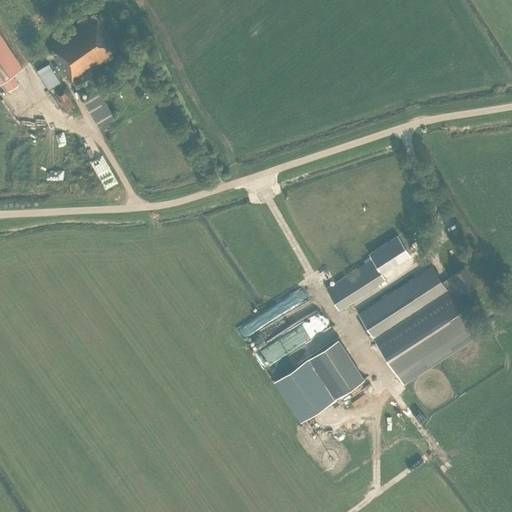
[(79,7),(71,12),(75,17),(76,17),(80,23),(80,24),(82,27),(51,48),(57,56),(56,57),(72,81),(118,49),(94,13),(87,18),(79,7)]
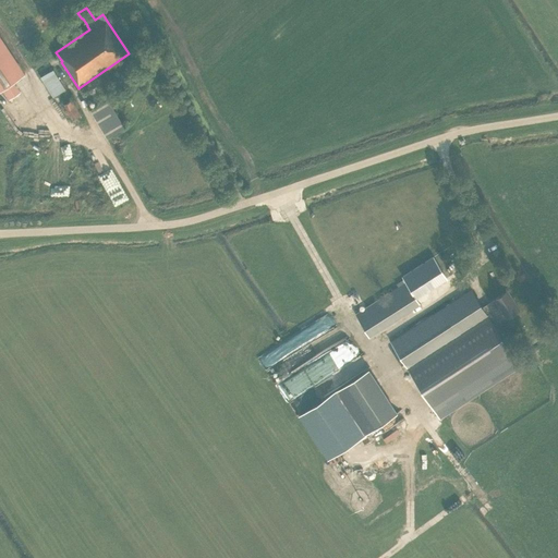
[(12,81),(22,74),(0,41),(0,88),(1,88),(9,99),(20,92),(12,81)]
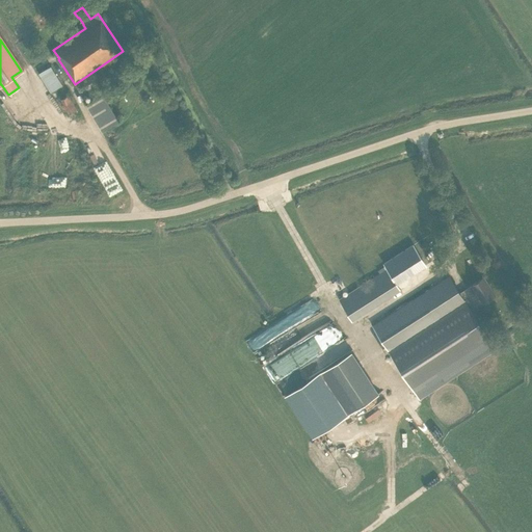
[(51,91),(62,84),(50,65),(38,73),(51,91)]
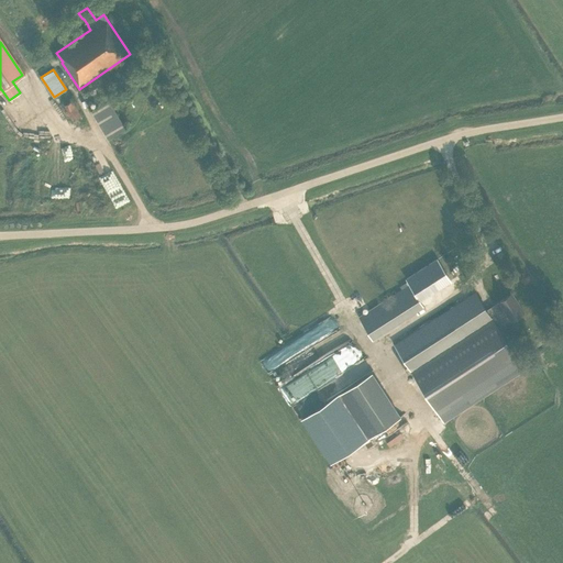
[(97,94),(102,89),(99,84),(92,88),(97,94)]
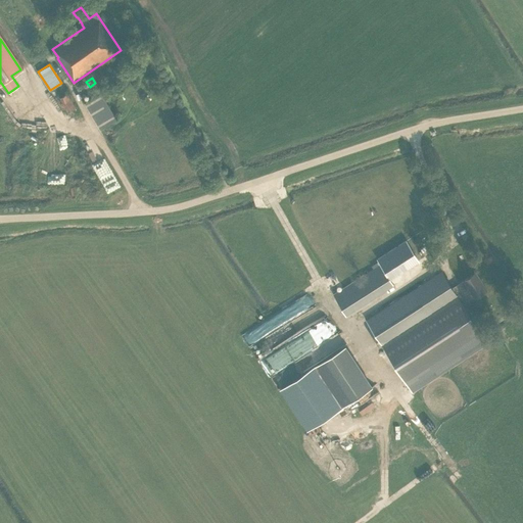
[(116,120),(101,93),(85,102),(100,130),(116,120)]
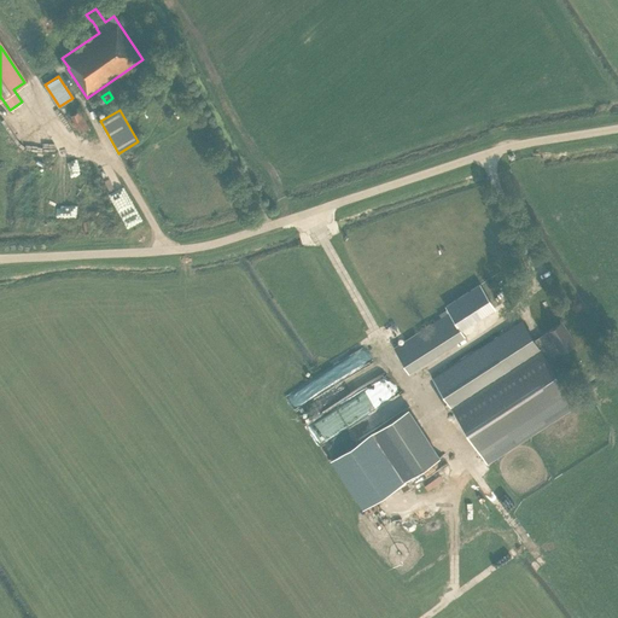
[(81,133),(89,127),(80,111),(70,116),(81,133)]
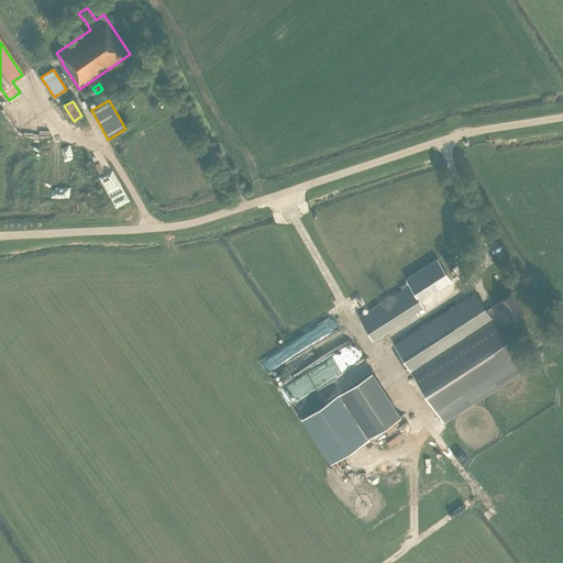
[(117,176),(103,184),(110,198),(124,190),(117,176)]
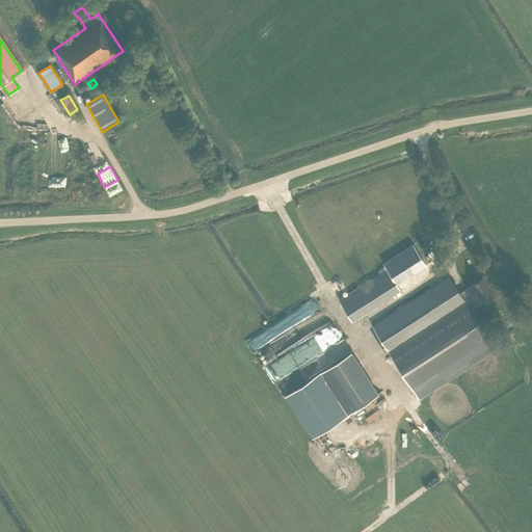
[(388,268),(339,300),(352,320),(400,289),(397,284),(426,265),(413,245),(384,263),(388,268)]
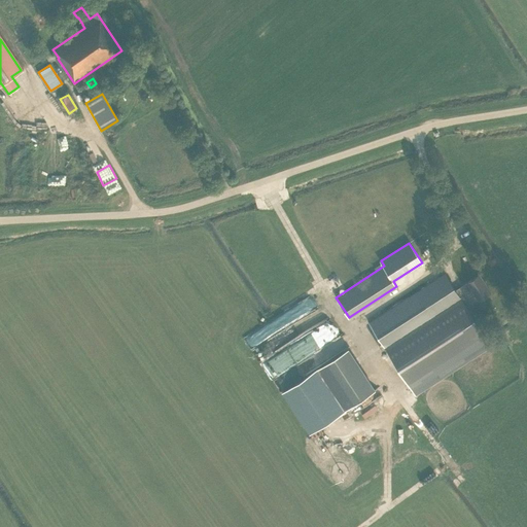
[(408,383),(484,334),(462,301),(475,293),(479,301),(491,292),(480,274),(467,282),(455,290),(445,274),(369,323),(408,383)]
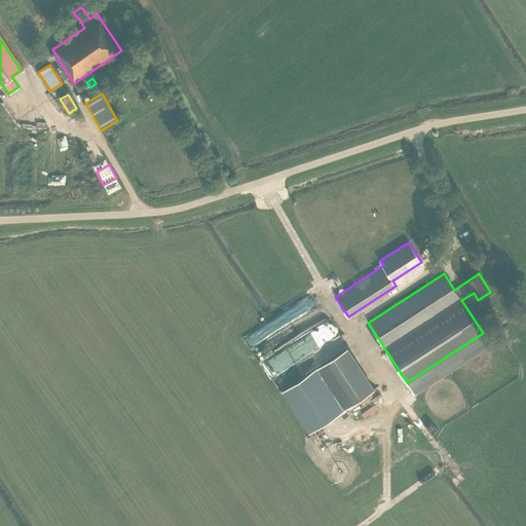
[(344,349),(282,390),(308,431),(371,390),(344,349)]
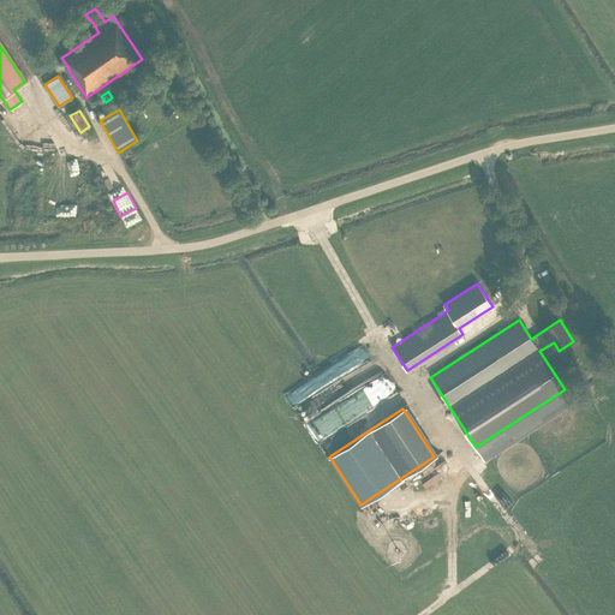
[(332,449),(347,440),(344,434),(328,443),(332,449)]
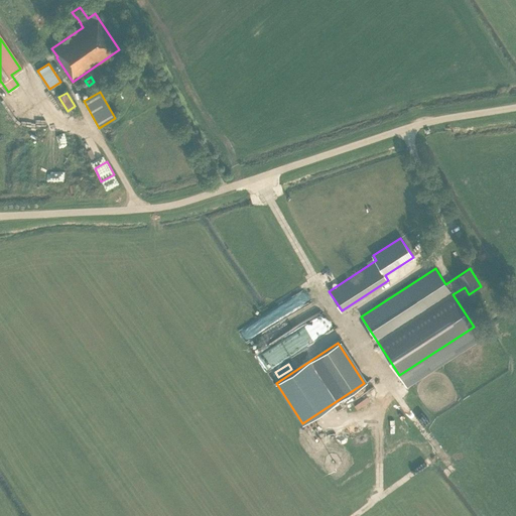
[(372,442),(378,450),(383,447),(377,439),(372,442)]
